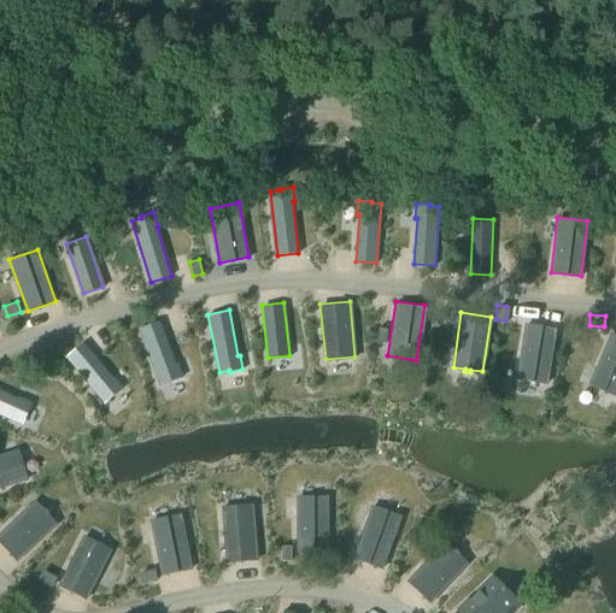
[(160,320),(140,328),(160,383),(169,379),(170,381),(182,377),(177,363),(176,364),(160,320)]
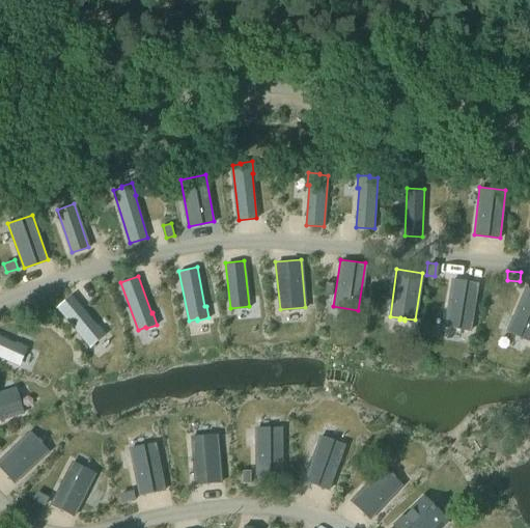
[(452,278),(445,326),(471,329),(477,282),(452,278)]
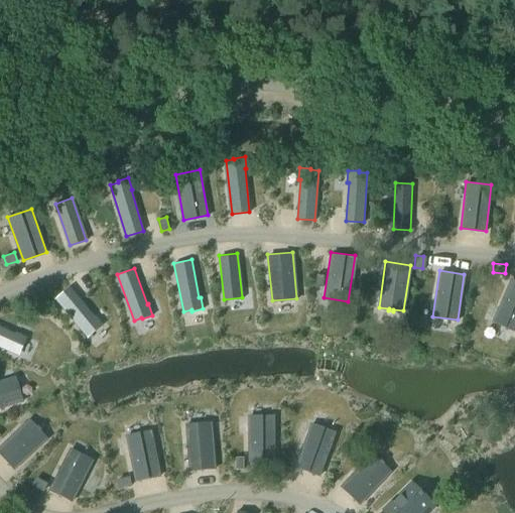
[(316,273),(314,285),(323,286),(325,274),(316,273)]
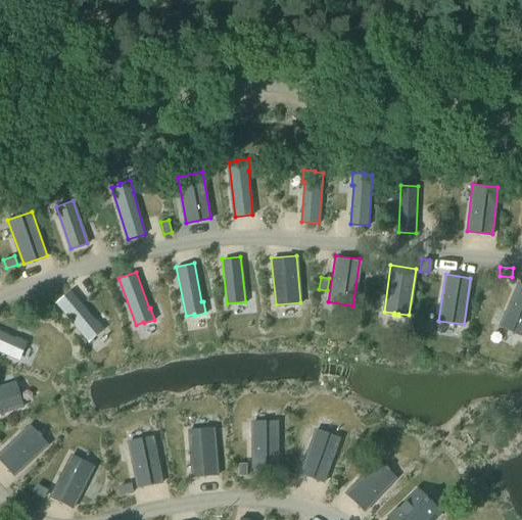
[(521,284),(518,282),(500,325),(521,335),(521,284)]
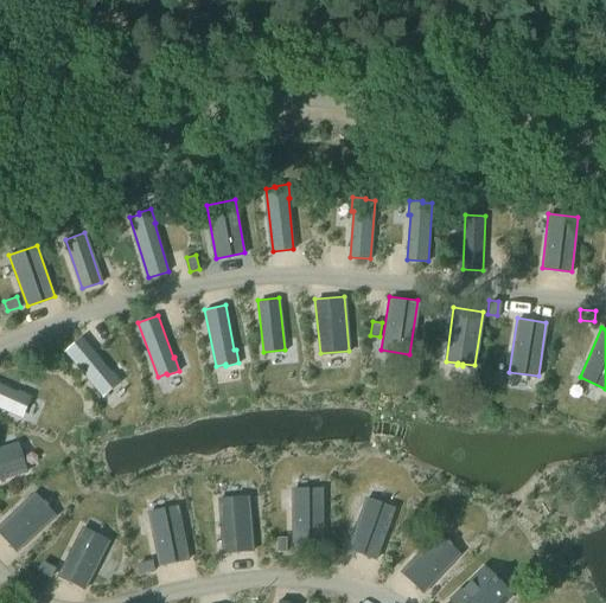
[(82,337),(65,350),(102,395),(109,389),(110,390),(121,382),(112,370),(110,371),(82,337)]
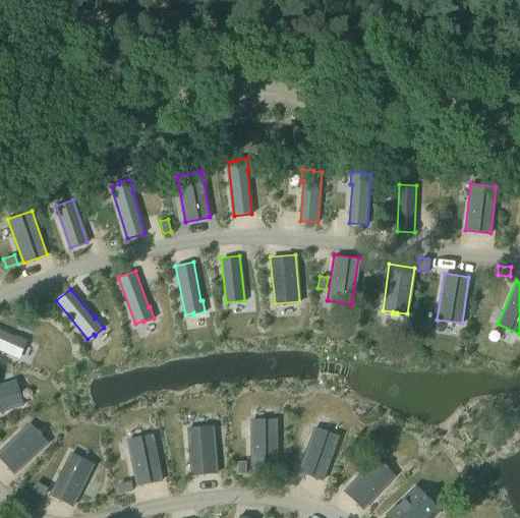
[(0,329),(0,349),(18,357),(21,350),(22,350),(27,340),(16,335),(15,336),(0,329)]
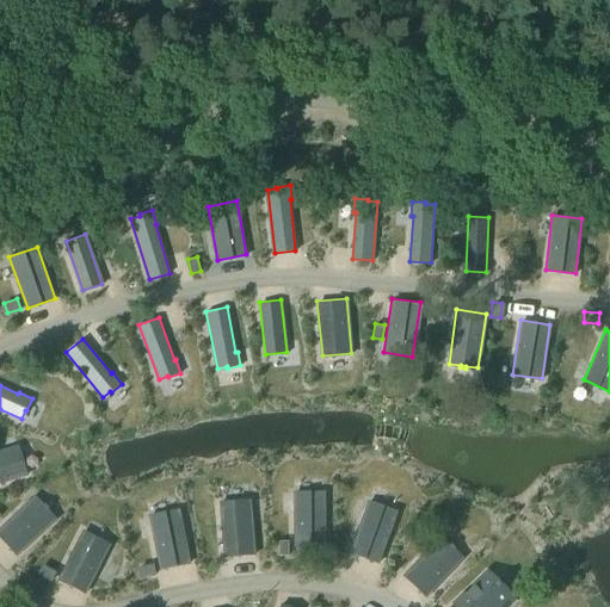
[(18,444),(0,448),(0,481),(28,474),(18,444)]
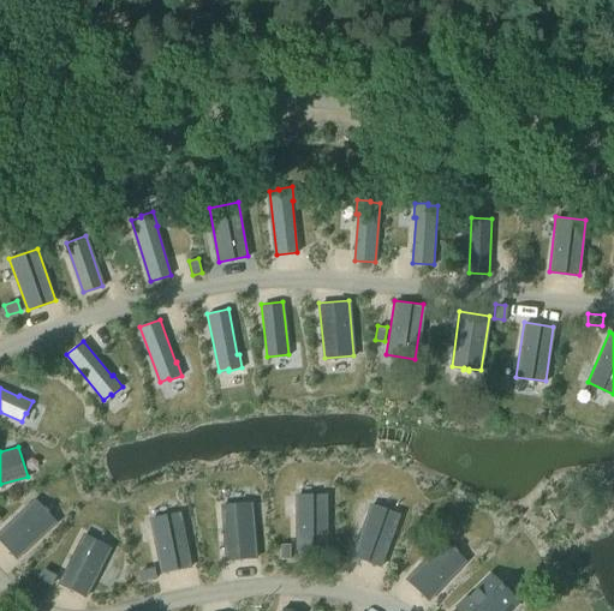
[(329,495),(298,495),(298,550),(329,550),(329,495)]
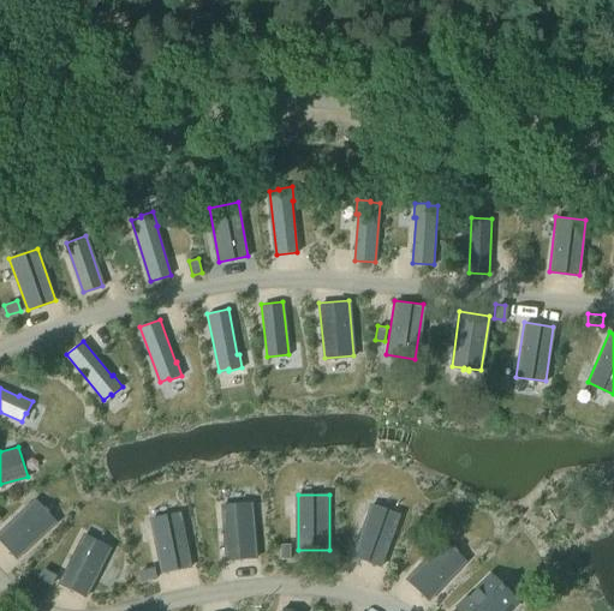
[(36,497),(0,529),(0,539),(16,557),(57,520),(48,510),(49,509),(46,505),(45,507),(36,497)]
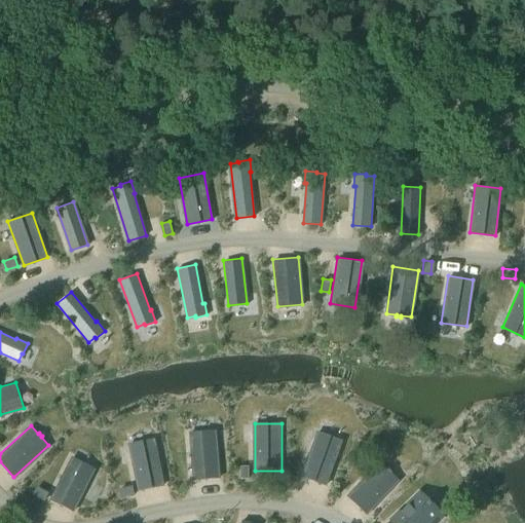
[(217,430),(190,432),(194,479),(221,477),(217,430)]
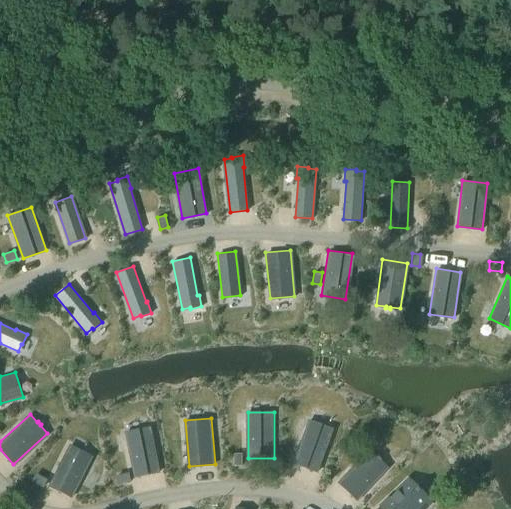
[(310,419),(294,463),(319,472),(334,428),(310,419)]
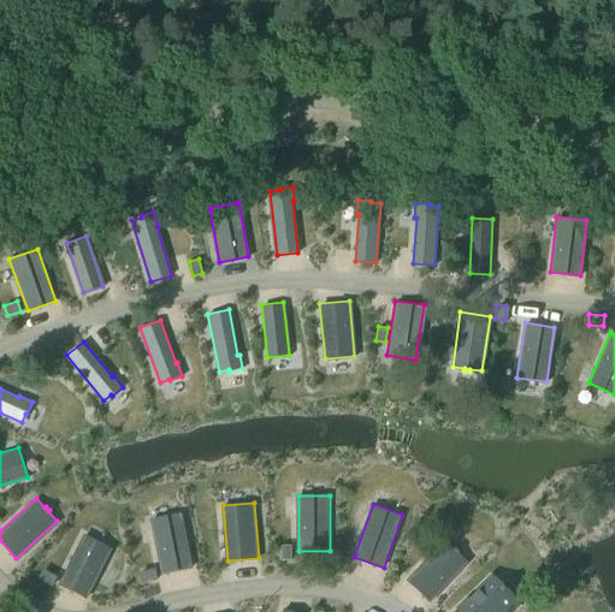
[(182,512),(151,518),(163,572),(193,566),(182,512)]
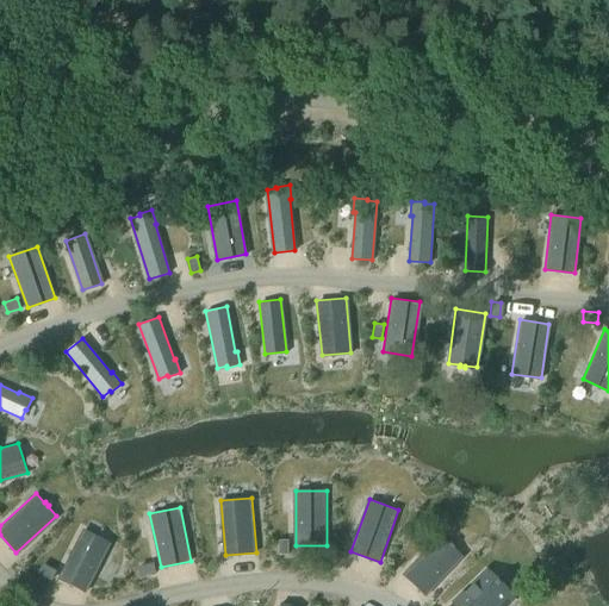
[(82,528),(57,576),(85,591),(110,542),(82,528)]
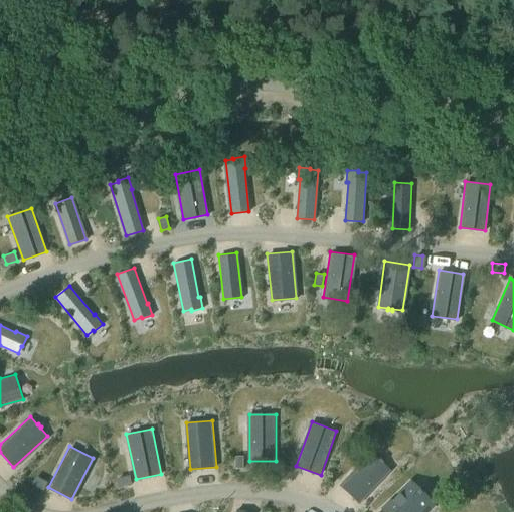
[(373,451),(341,485),(359,503),(392,468),(384,461),(385,460),(382,457),(381,458),(373,451)]
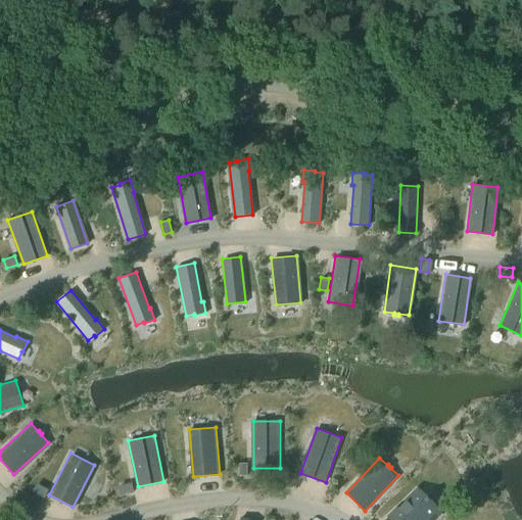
[(247,463),(239,463),(239,475),(247,475),(247,463)]
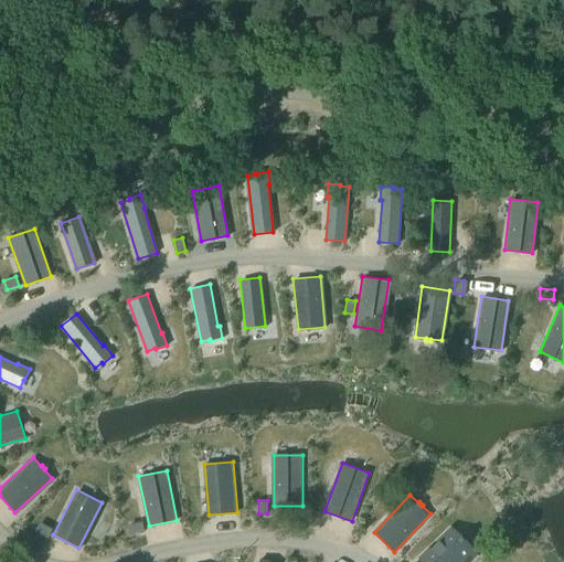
[(141,521),(128,525),(130,534),(144,531),(141,521)]
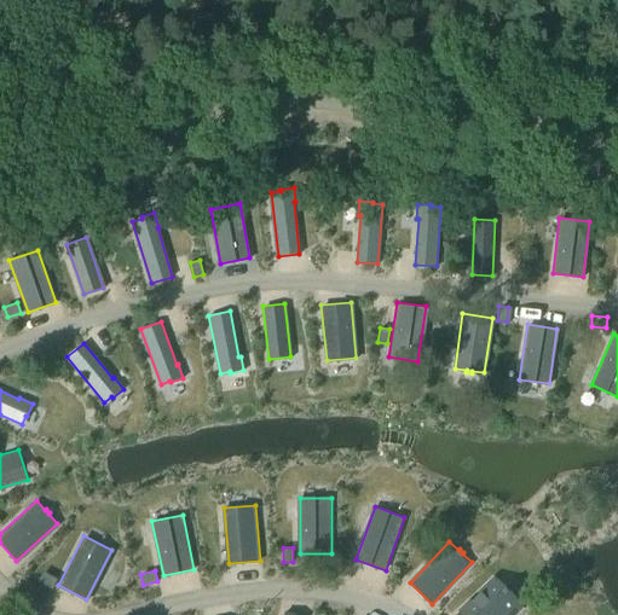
[(44,572),(39,581),(52,589),(57,579),(44,572)]
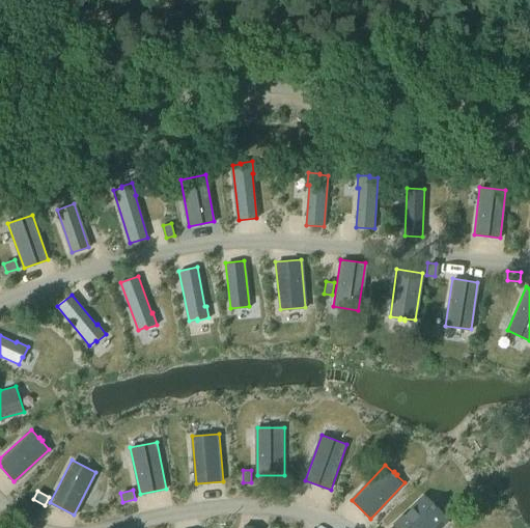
[(405,516),(396,524),(399,527),(438,527),(446,521),(436,508),(437,507),(435,504),(433,506),(424,497),(413,508),(412,507),(403,515),(405,516)]
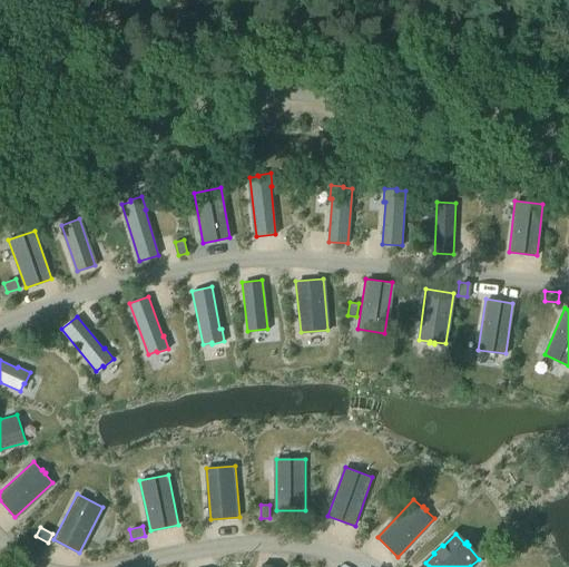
All buildings are outlined.
